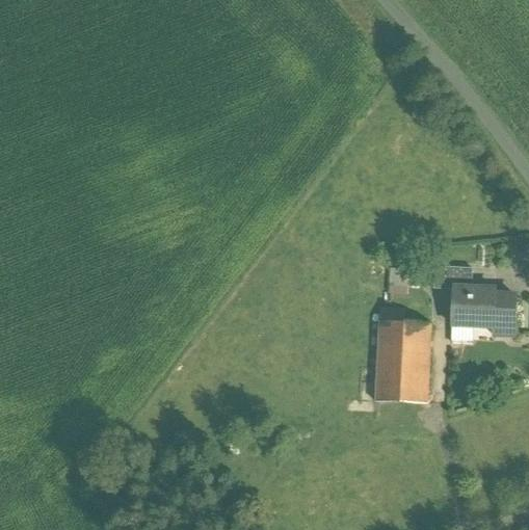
[(451,288),(470,289),(470,268),(432,267),(432,289),(450,290),(451,288)]
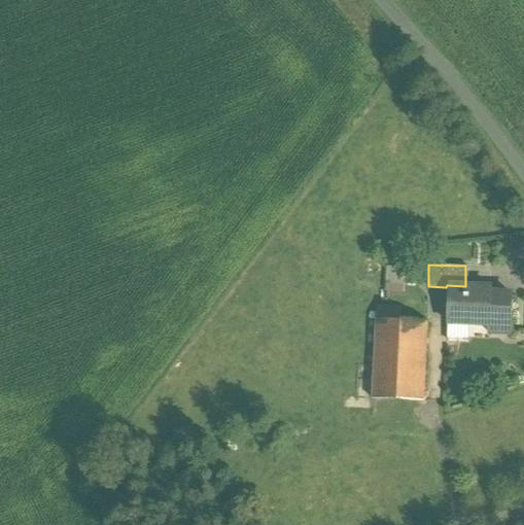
[(413,268),(384,267),(384,280),(412,281),(413,268)]
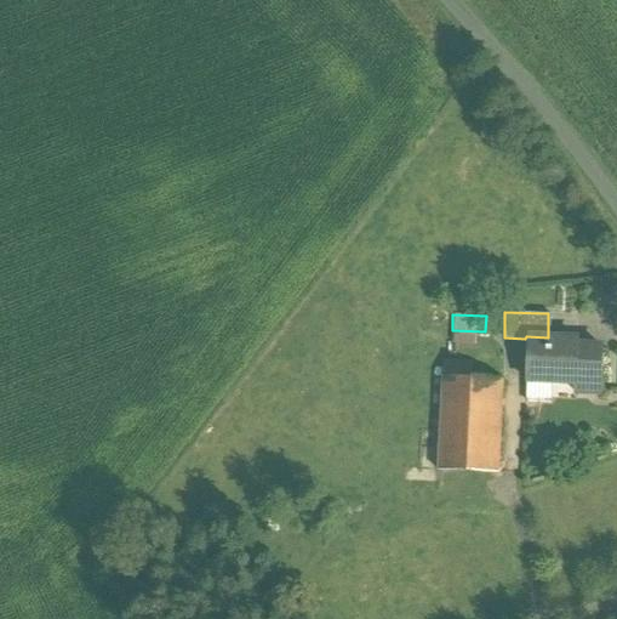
[(576,382),(576,346),(576,339),(548,338),(526,336),(525,339),(525,380),(572,382),(576,382)]
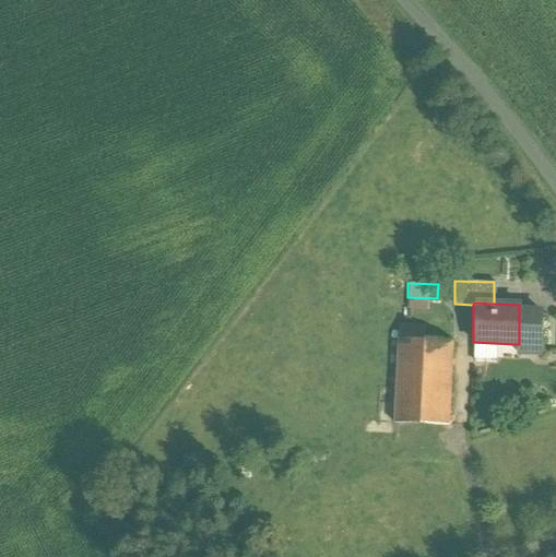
[(519,344),(516,344),(516,353),(541,354),(542,312),(519,311),(519,344)]
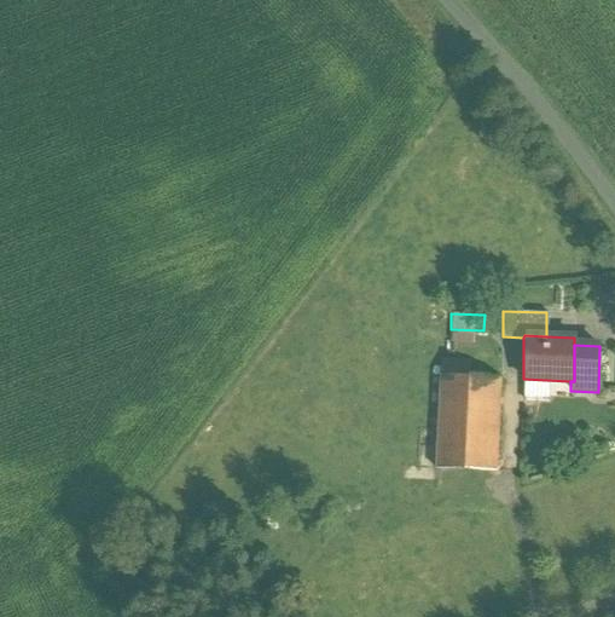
[(499,378),(440,375),(436,427),(435,468),(494,471),(499,378)]
